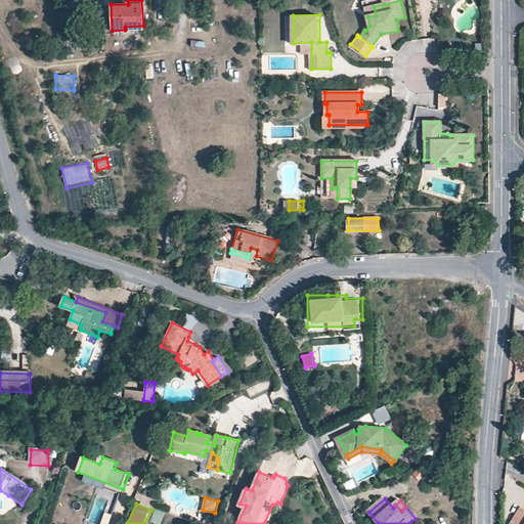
[(521,523),(523,523),(523,509),(521,508),(513,520),(521,523)]
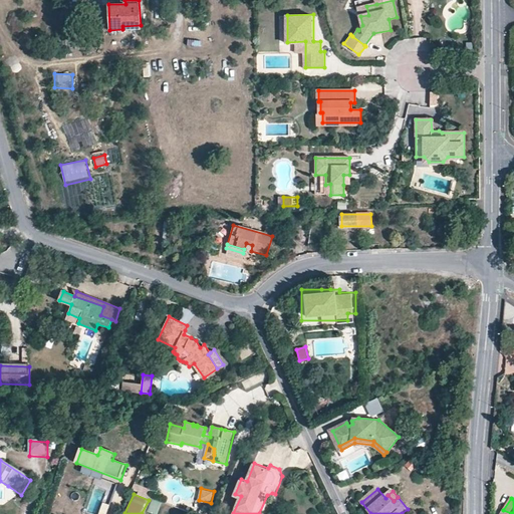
[(153,513),(157,513),(161,504),(151,501),(148,512),(153,513)]
